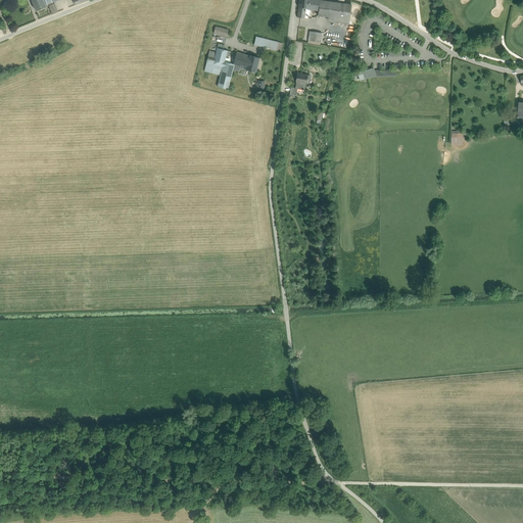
[(44,0),(32,0),(36,10),(46,6),(46,5),(44,0)]
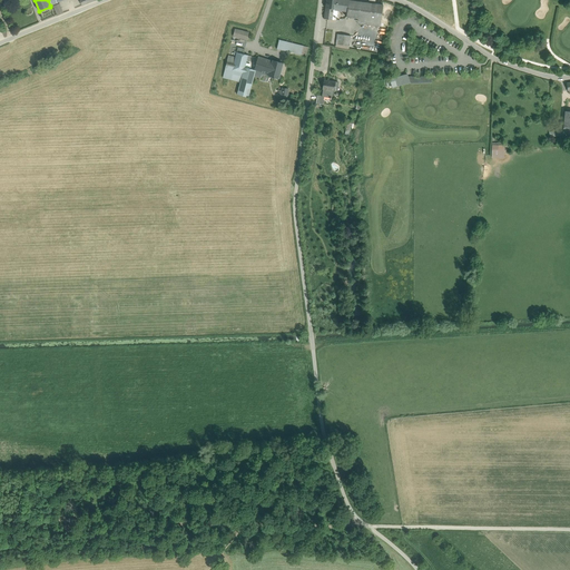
[(326,0),(326,8),(336,9),(336,0),(326,0)]
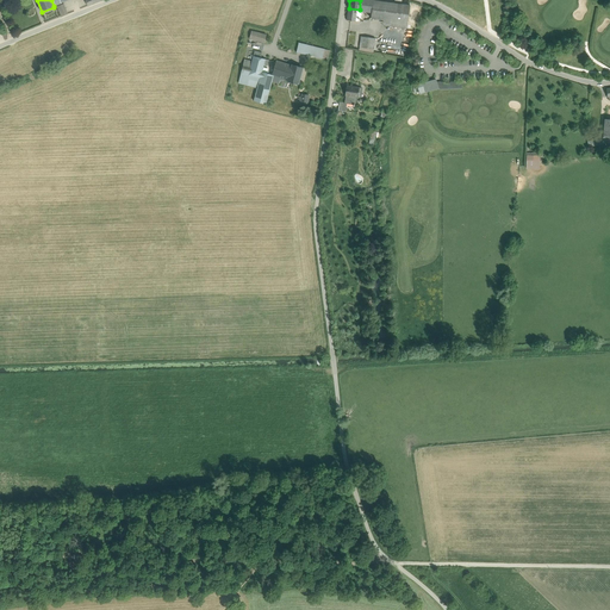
[(360,0),(360,10),(361,10),(372,11),(373,0),(360,0)]
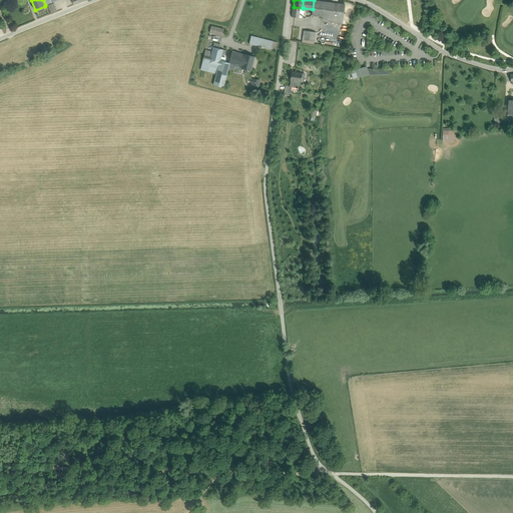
[(314,0),(313,9),(312,15),(322,16),(343,19),(345,4),(314,0)]
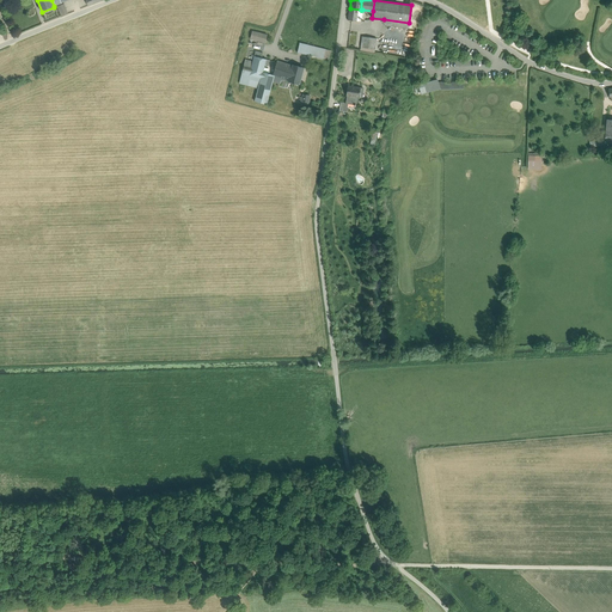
[(63,4),(57,6),(62,17),(68,14),(63,4)]
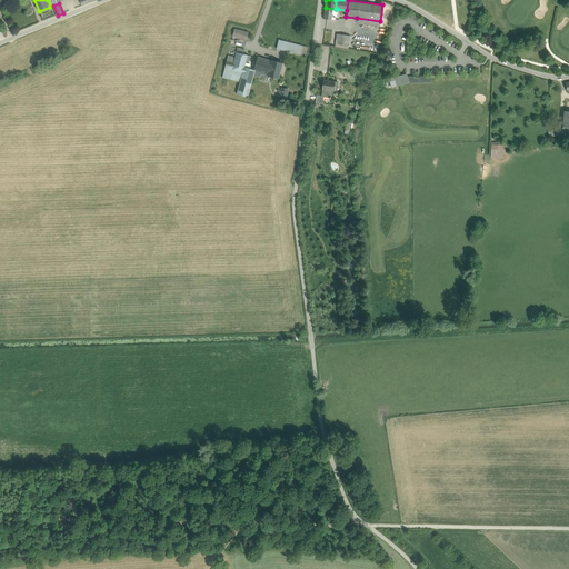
[(336,9),(326,8),(323,19),(331,20),(331,17),(335,17),(335,18),(336,18),(337,9),(336,9)]
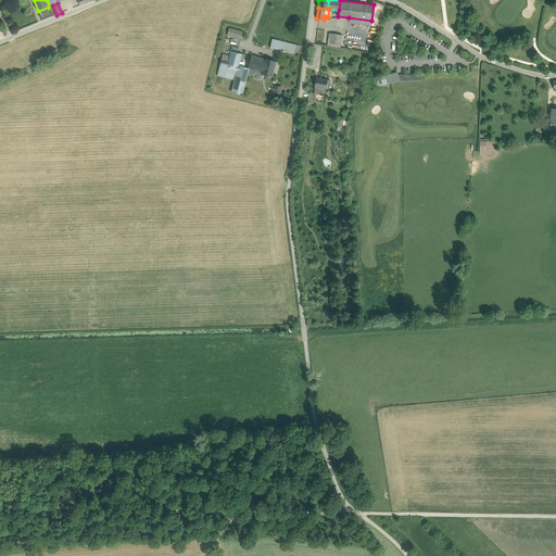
[(229,28),(227,35),(241,39),(243,32),(229,28)]
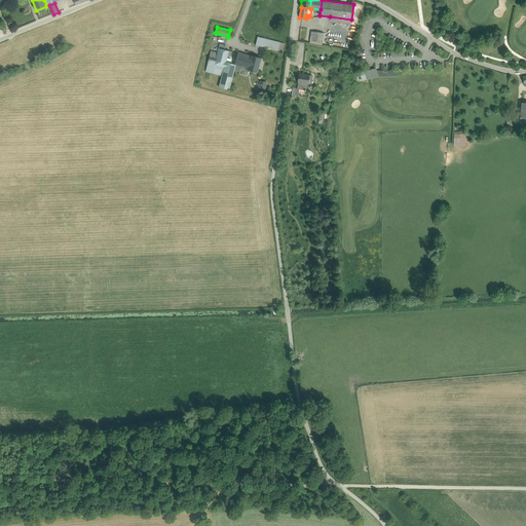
[(311,31),(310,40),(323,42),(324,33),(311,31)]
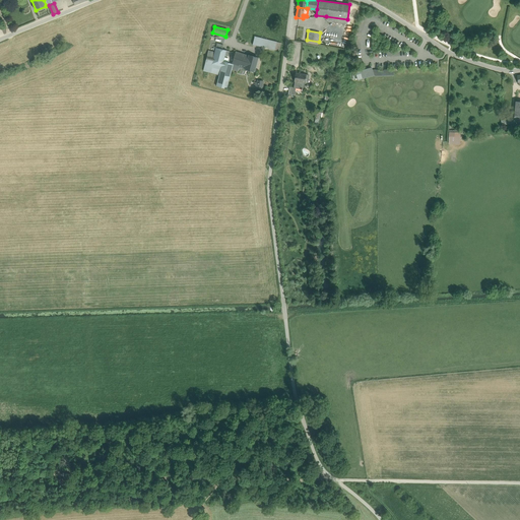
[(276,42),(255,37),(253,45),(274,50),(276,42)]
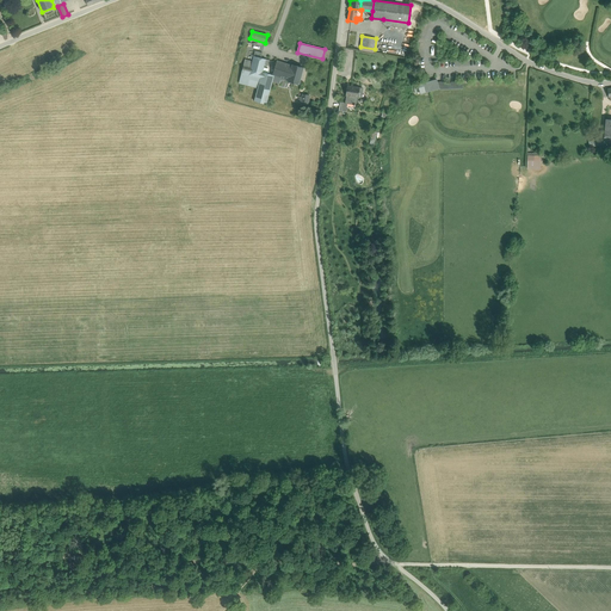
[(239,84),(258,88),(261,72),(263,72),(265,65),(266,60),(261,59),(254,56),(252,61),(245,60),(239,84)]
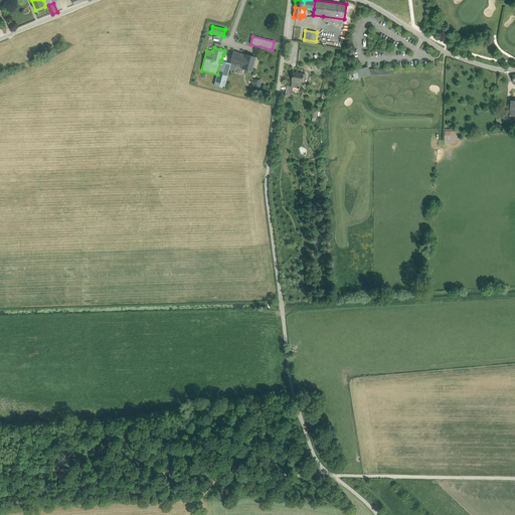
[(233,52),(230,63),(229,68),(235,70),(236,65),(242,67),(245,55),(233,52)]
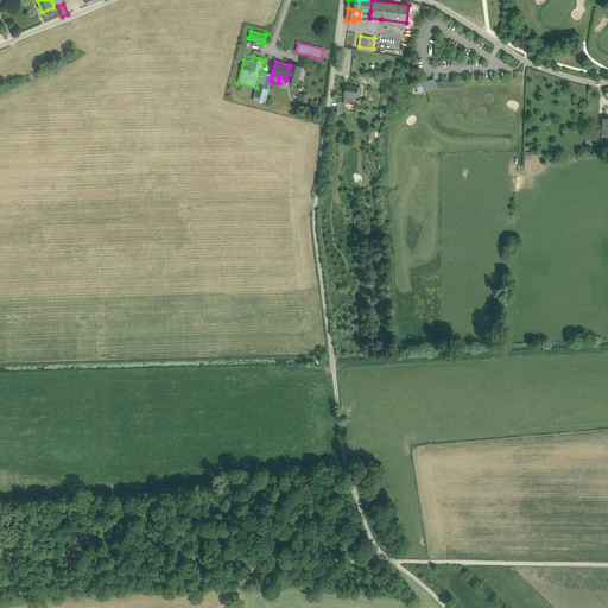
[(286,80),(286,81),(297,83),(302,68),(290,65),(286,80)]
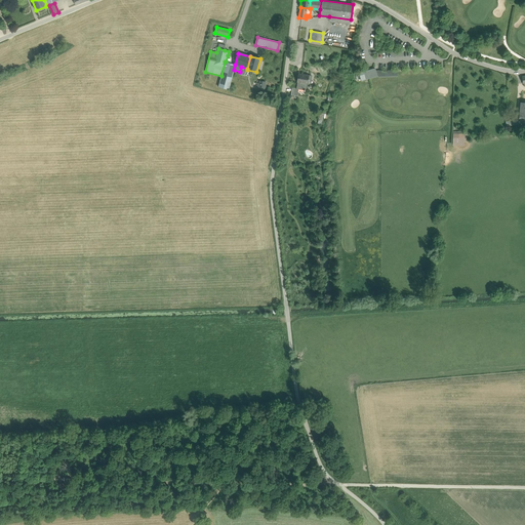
[(225,62),(221,76),(218,87),(229,89),(234,70),(235,65),(226,62),(225,62)]
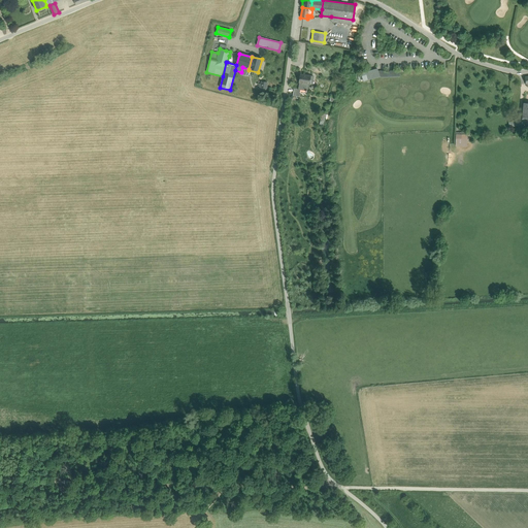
[(377,69),(361,73),(363,81),(380,76),(378,73),(377,71),(377,69)]
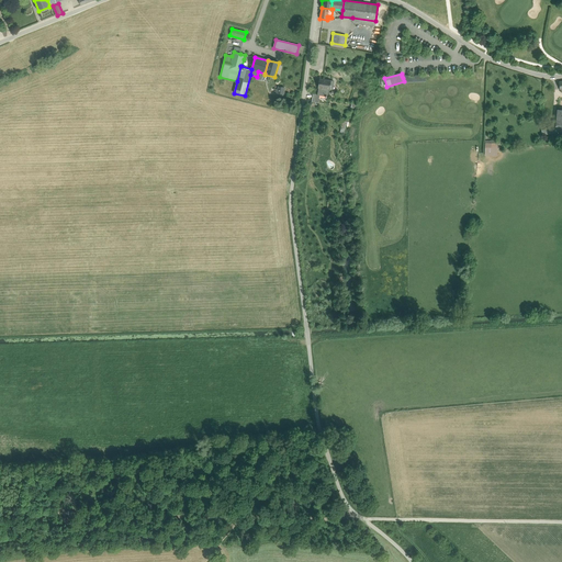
[(318,88),(329,90),(330,86),(332,80),(319,79),(318,88)]
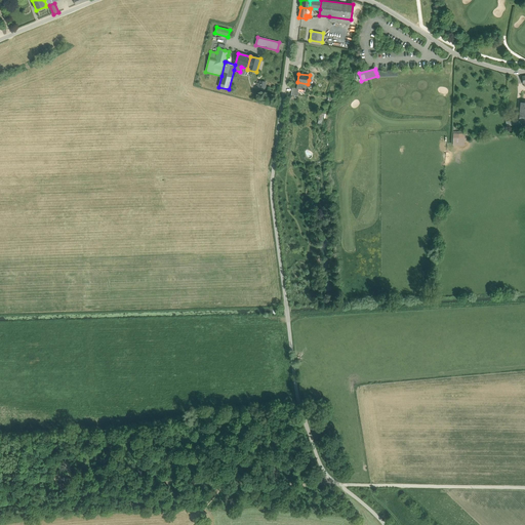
[(296,88),(298,89),(304,89),(304,91),(306,91),(306,90),(307,90),(308,84),(297,82),(296,88)]
